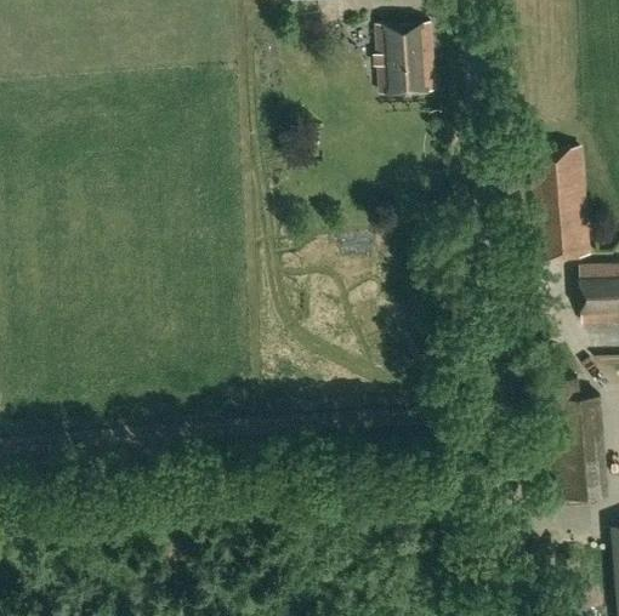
[(431,26),(378,29),(382,97),(437,92),(431,26)]
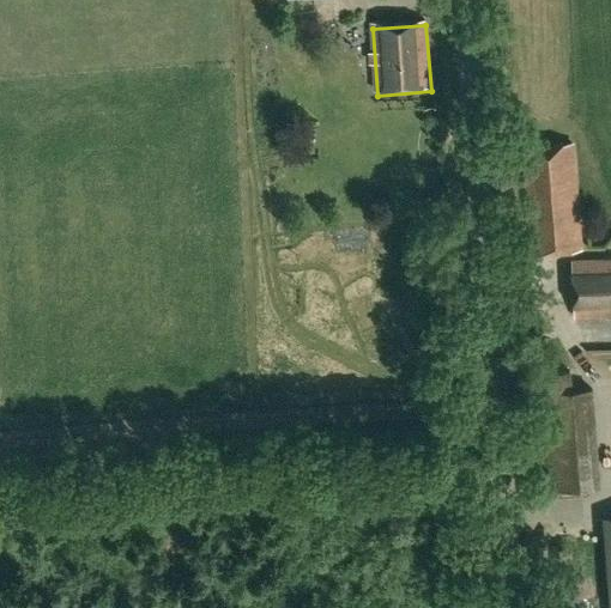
[(574,149),(526,152),(534,256),(584,253),(574,149)]
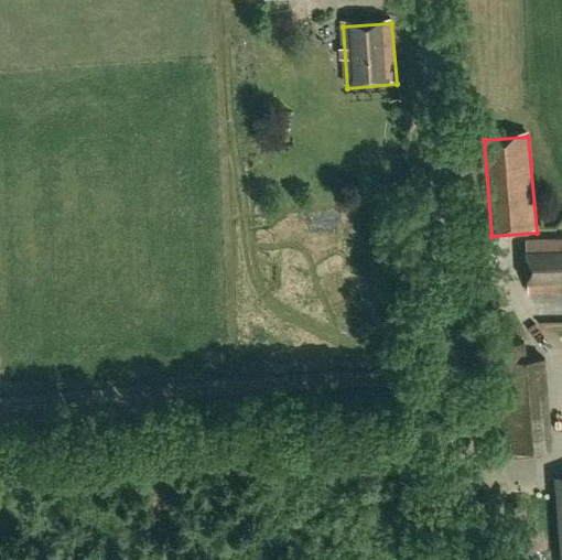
[(561,241),(528,244),(530,297),(561,294),(561,241)]
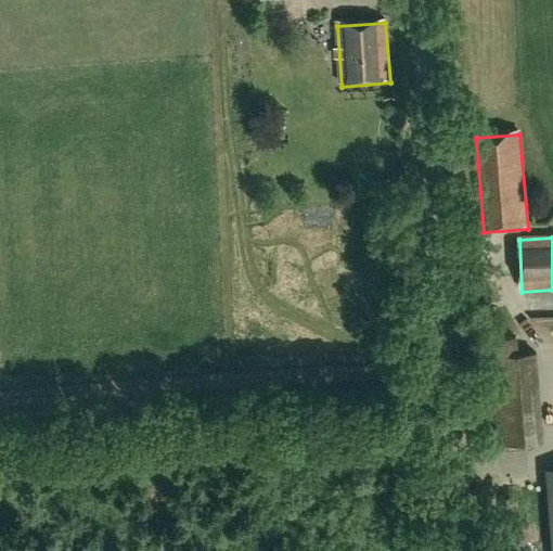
[(491,342),(500,446),(544,443),(537,356),(518,358),(516,340),(491,342)]
